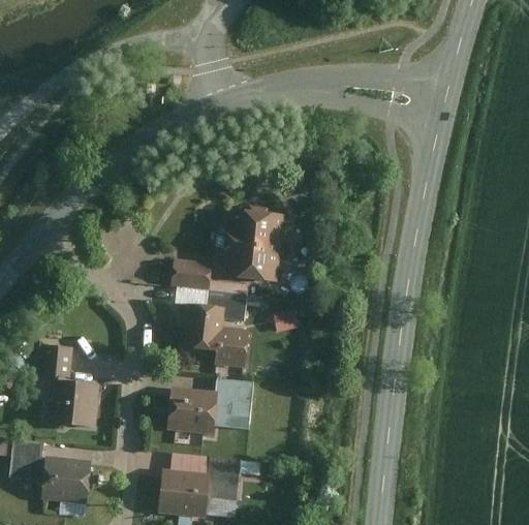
[(221,259),(228,260),(226,276),(276,281),(283,214),(234,209),(232,224),(225,223),(221,259)]
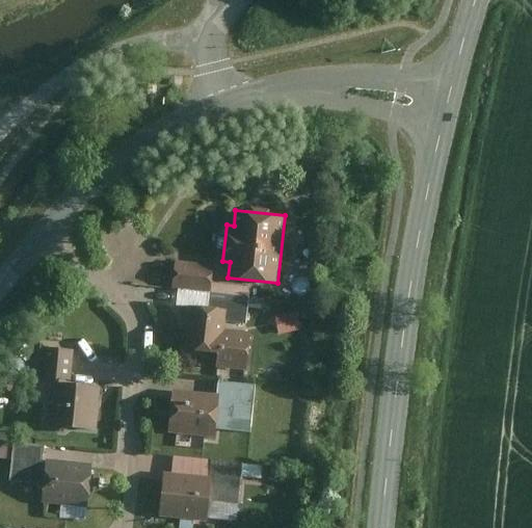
[(213,264),(174,260),(170,286),(210,290),(213,264)]
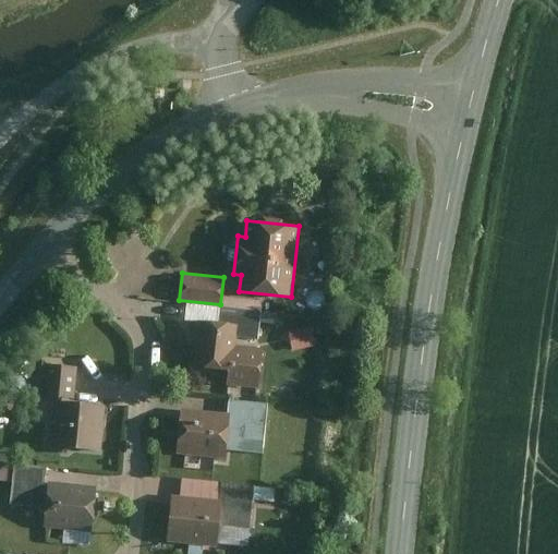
[(263,349),(235,347),(237,324),(211,322),(209,350),(208,368),(230,369),(229,384),(261,386),(263,349)]
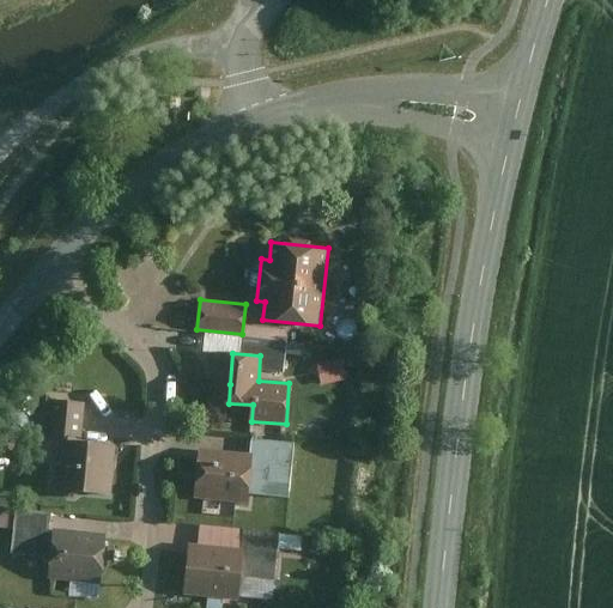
[(340,358),(316,364),(321,384),(345,377),(340,358)]
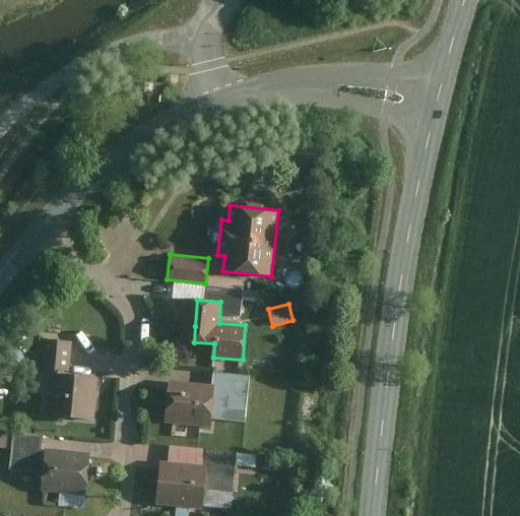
[(74,340),(50,337),(47,369),(71,371),(74,340)]
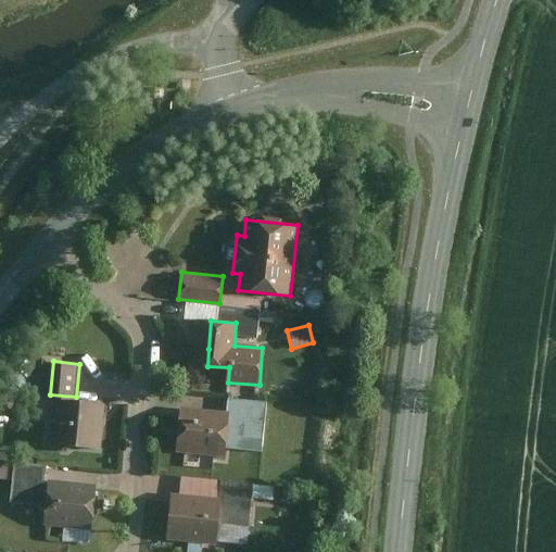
[(97,450),(100,402),(65,400),(62,448),(97,450)]
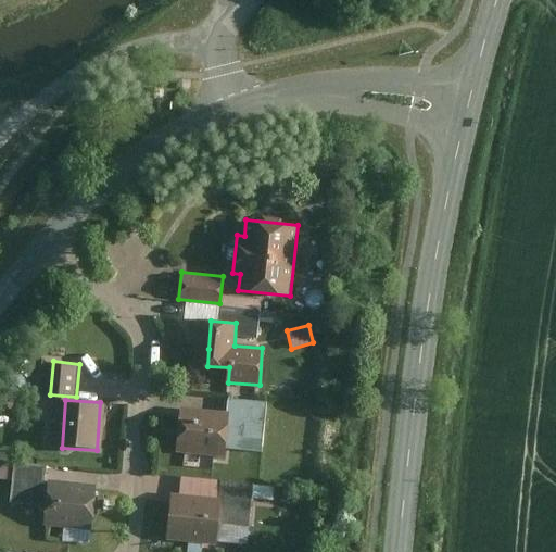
[(263,451),(265,402),(232,401),(230,450),(263,451)]
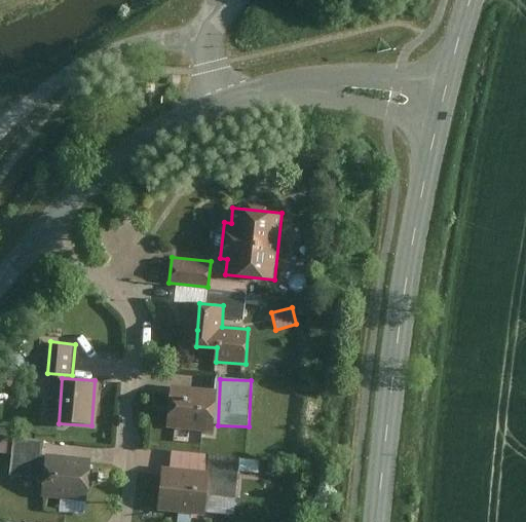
[(217,389),(170,384),(164,425),(213,431),(217,389)]
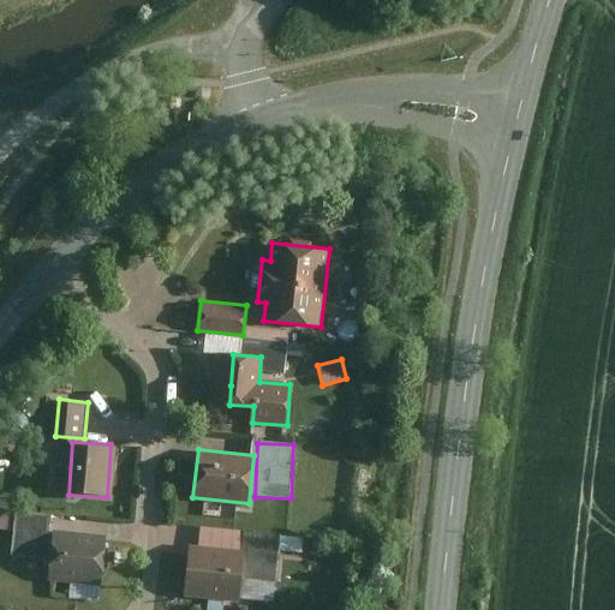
[(49,514),(13,510),(10,555),(46,557),(49,514)]
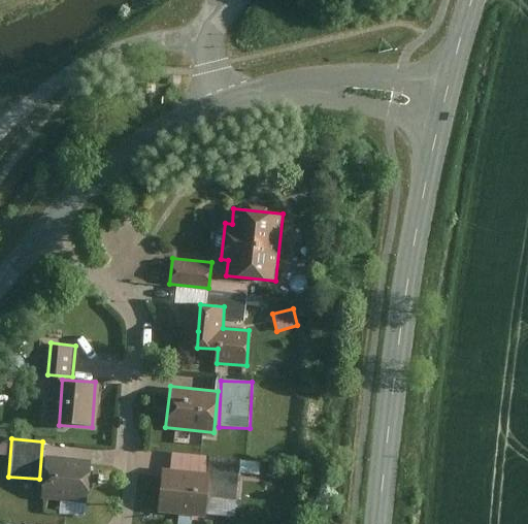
[(94,459),(43,454),(39,497),(90,502),(94,459)]
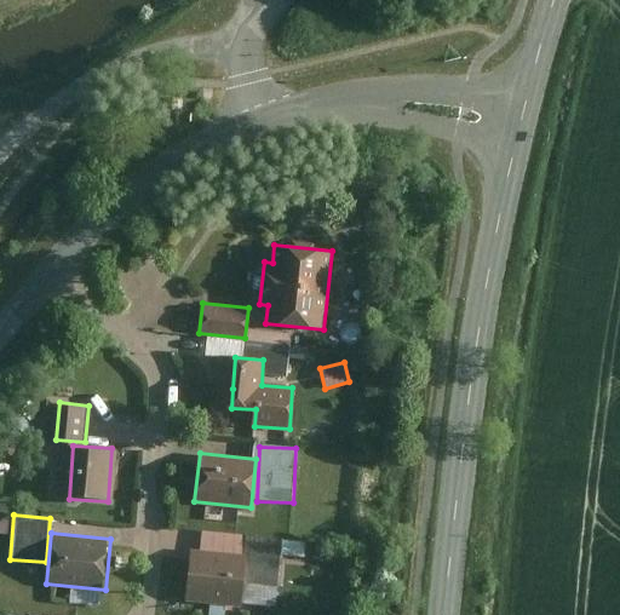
[(282,585),(285,538),(248,535),(245,582),(282,585)]
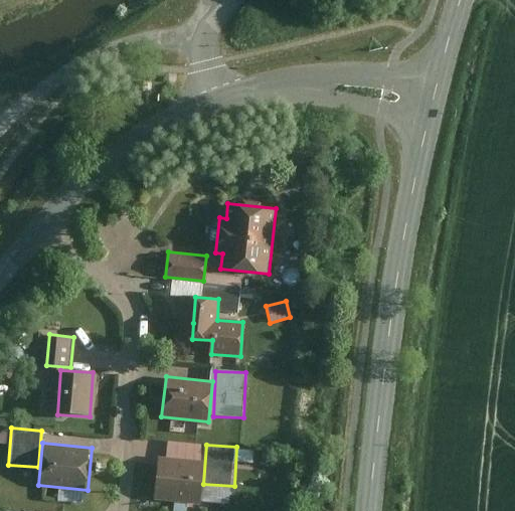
[(204,461),(157,456),(153,496),(199,501),(204,461)]
